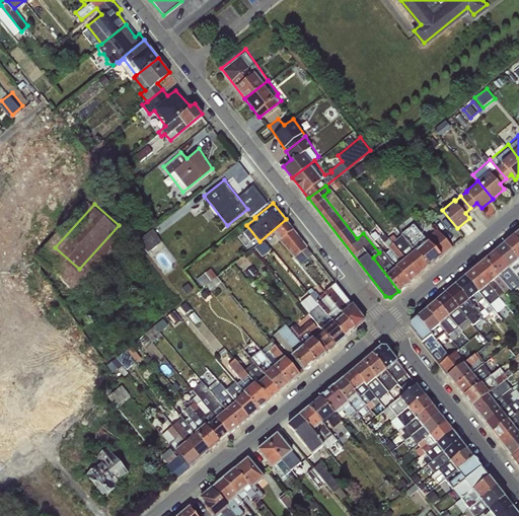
[(441,254),(425,236),(413,222),(405,227),(399,221),(395,226),(401,232),(429,265),(441,254)]
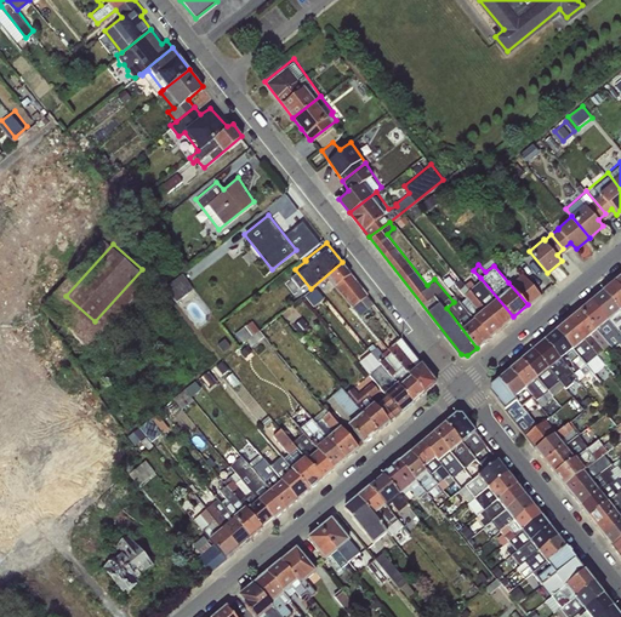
[(508,283),(528,304),(541,292),(523,270),(508,283)]
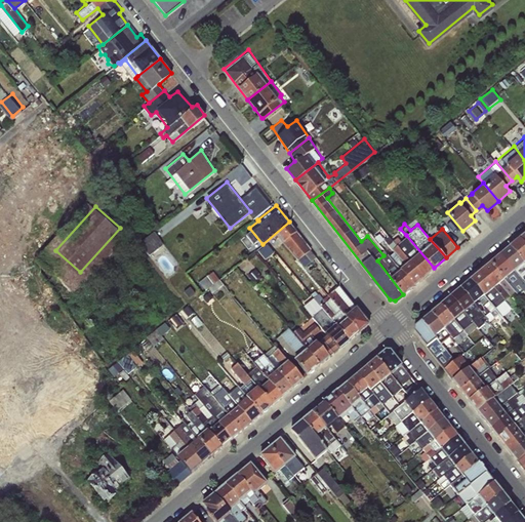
[(393,239),(425,276),(434,268),(406,235),(401,239),(398,235),(393,239)]
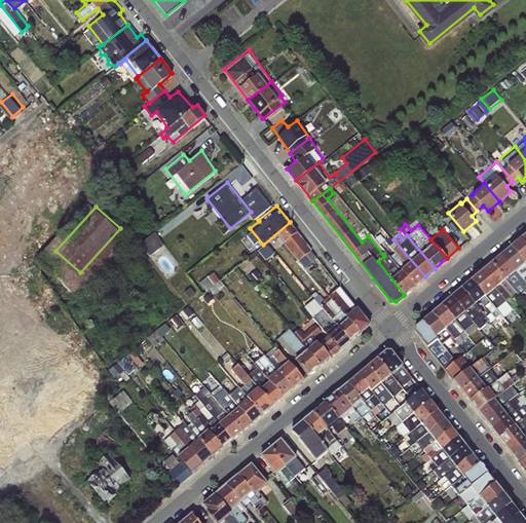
[(525,241),(521,236),(511,246),(525,263),(525,241)]
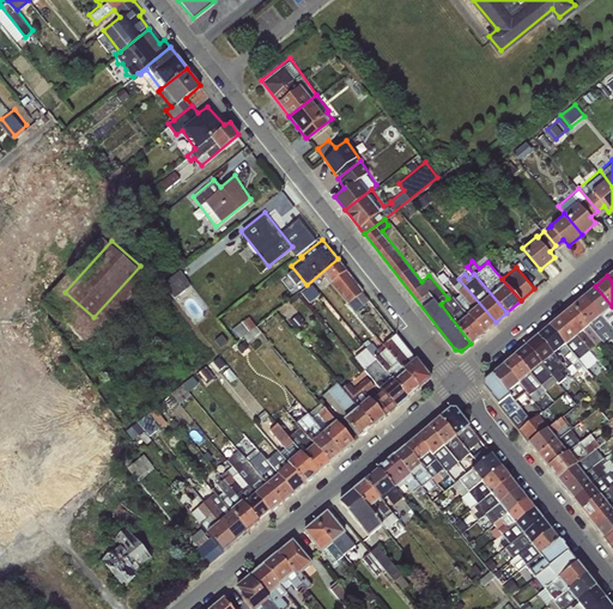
[(496,322),(459,279),(453,284),(460,292),(455,297),(484,332),(496,322)]
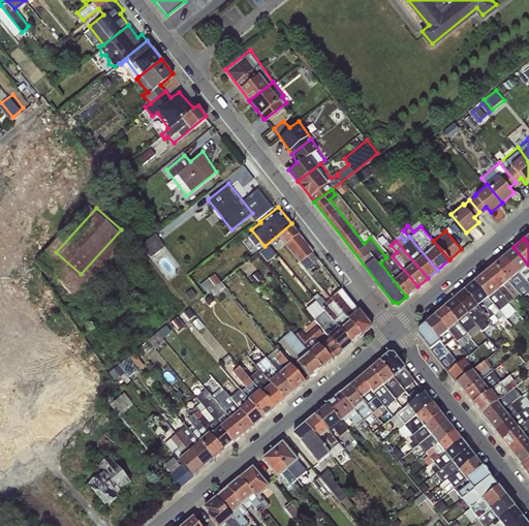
[(528,265),(514,247),(503,255),(528,284),(528,265)]
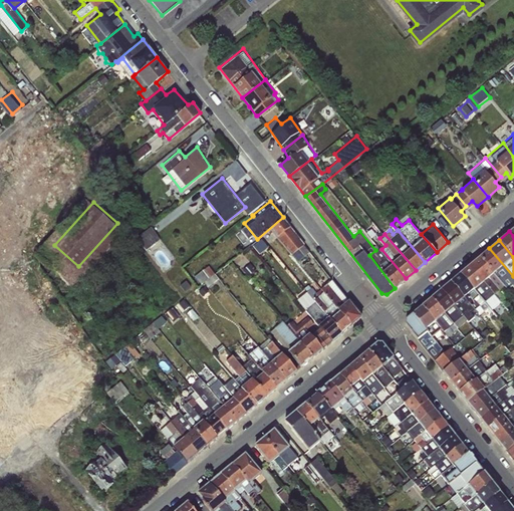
[(369,255),(395,288),(406,278),(381,249),(378,247),(375,250),(369,255)]
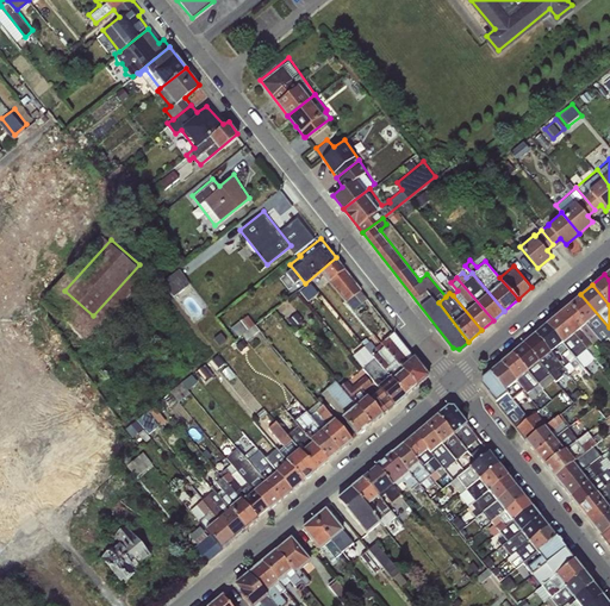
[(609,328),(580,294),(570,304),(603,342),(609,336),(609,328)]
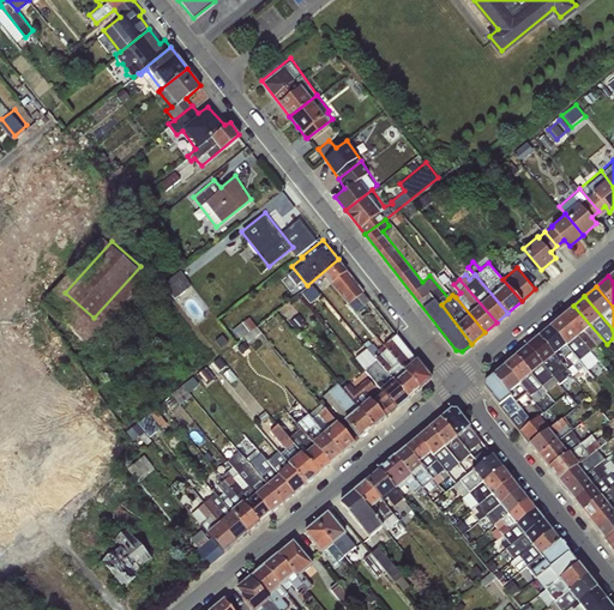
[(607,344),(573,306),(563,314),(597,357),(601,360),(606,355),(601,350),(607,344)]
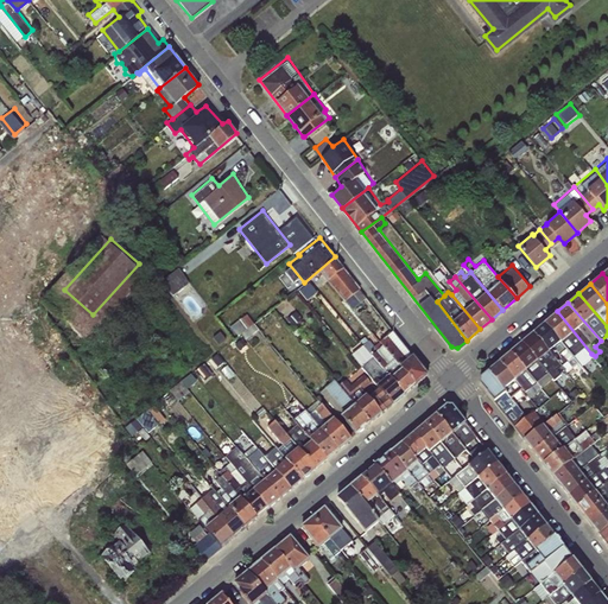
[(249,311),(234,322),(239,330),(254,319),(249,311)]
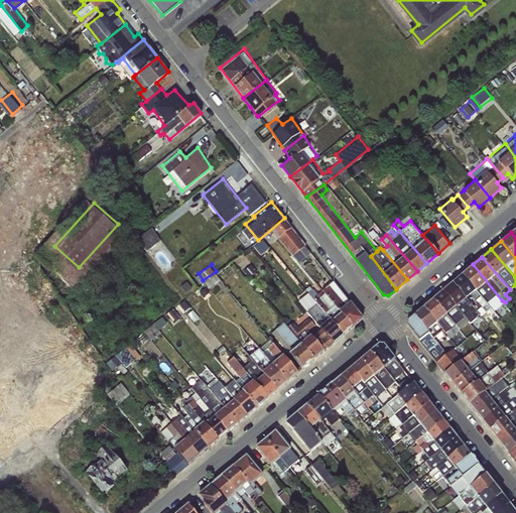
[(502,300),(473,264),(463,273),(491,306),(493,308),(502,300)]
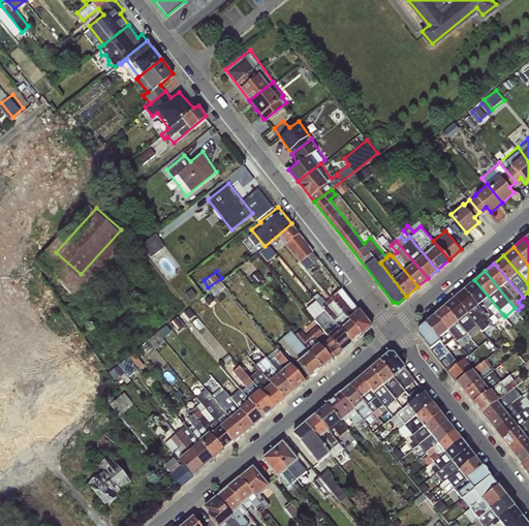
[(503,314),(474,280),(464,288),(488,317),(493,322),(503,314)]
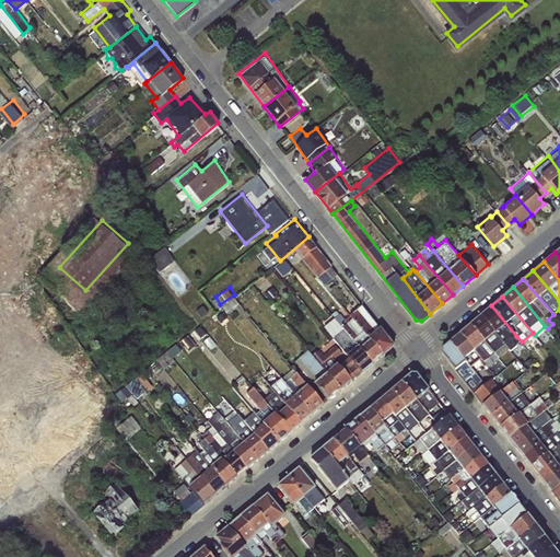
[(352,316),(382,352),(393,344),(361,303),(350,313),(352,316)]
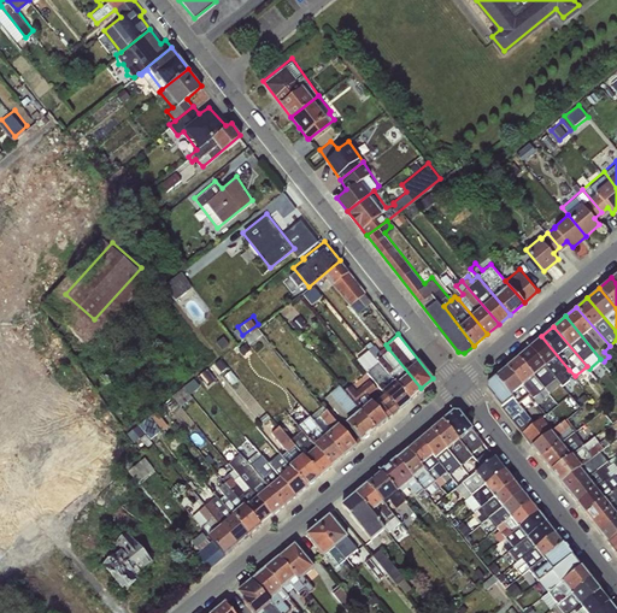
[(569,370),(541,336),(530,346),(559,382),(562,384),(569,377),(565,373),(569,370)]
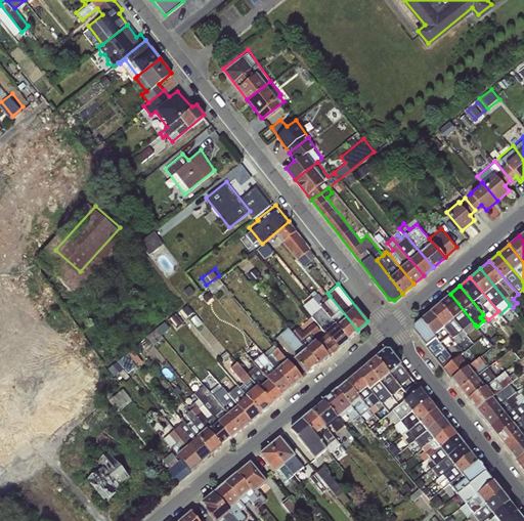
[(357,330),(330,296),(325,300),(318,291),(312,296),(317,303),(348,338),(357,330)]
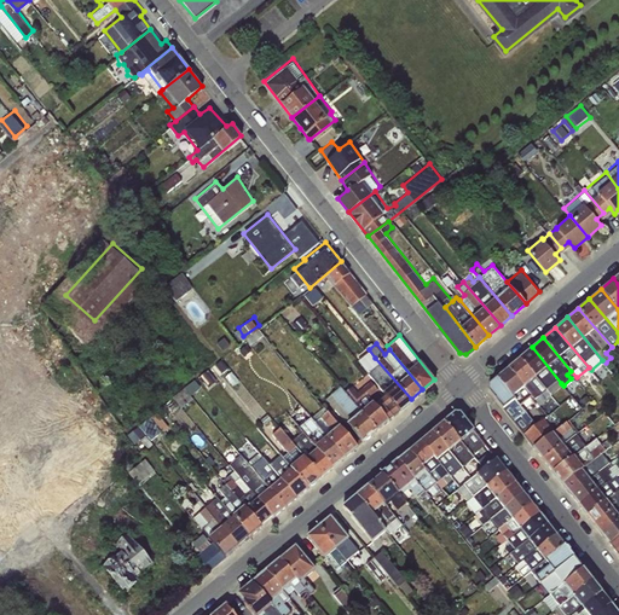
[(561,383),(532,347),(520,357),(551,394),(561,383)]
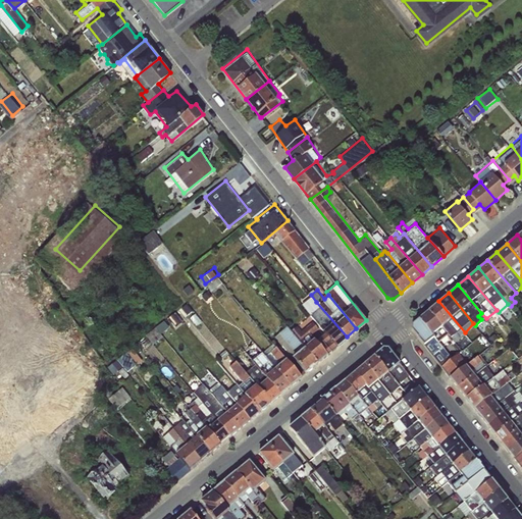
[(347,336),(316,302),(313,304),(307,296),(300,301),(314,318),(336,345),(347,336)]
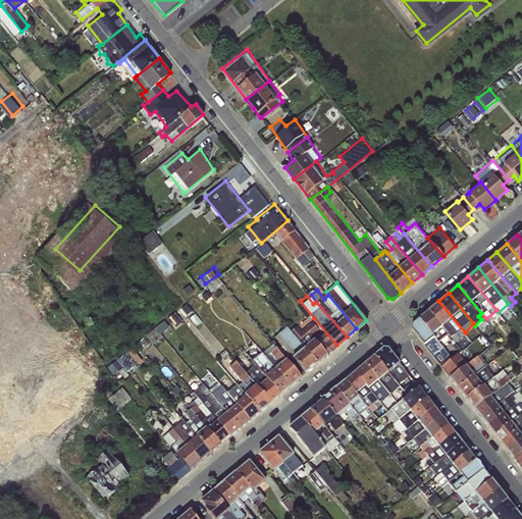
[(429,309),(441,324),(457,342),(465,332),(438,301),(429,309)]
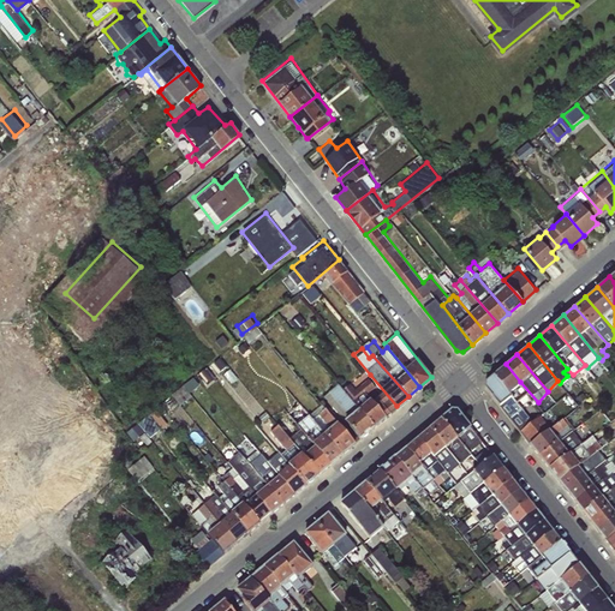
[(493,373),(511,393),(520,382),(506,364),(493,373)]
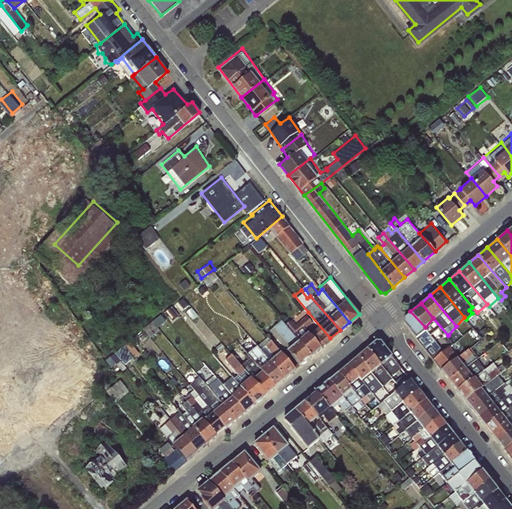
[(425,327),(410,311),(404,315),(403,321),(415,337),(426,329),(425,327)]
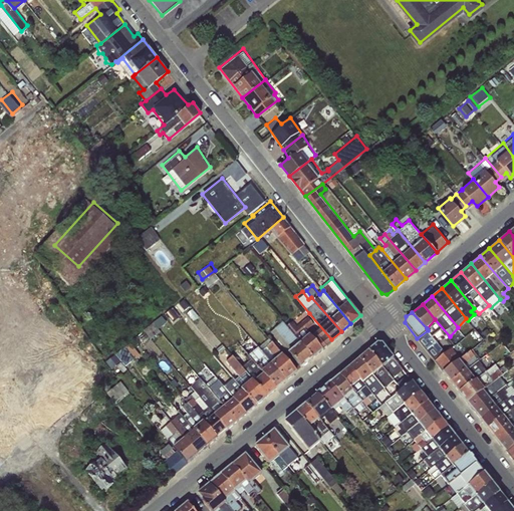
[(331,339),(309,313),(301,319),(323,347),(331,339)]
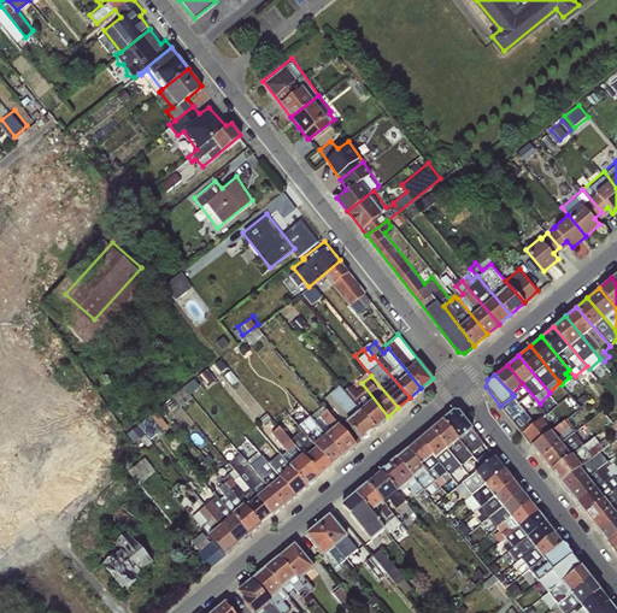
[(376,426),(345,387),(339,382),(324,395),(362,438),(376,426)]
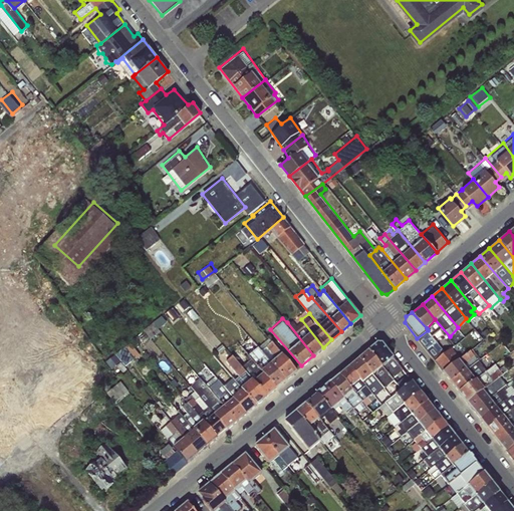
[(323,347),(301,319),(296,323),(292,318),(287,322),(313,355),(323,347)]
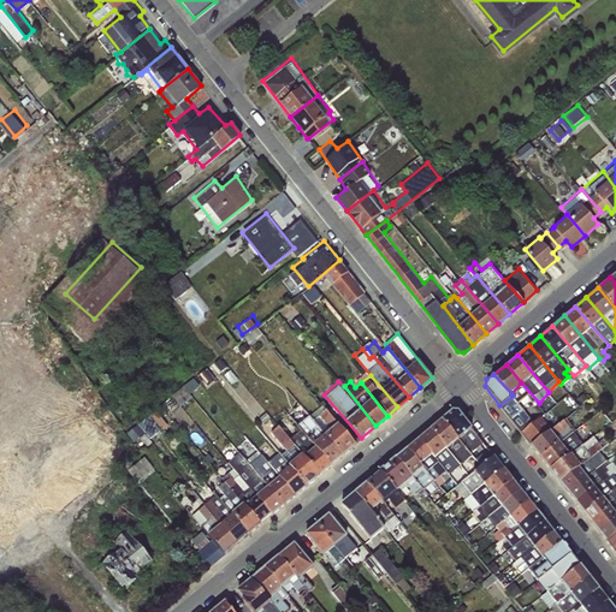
[(323,402),(309,413),(343,452),(356,443),(323,402)]
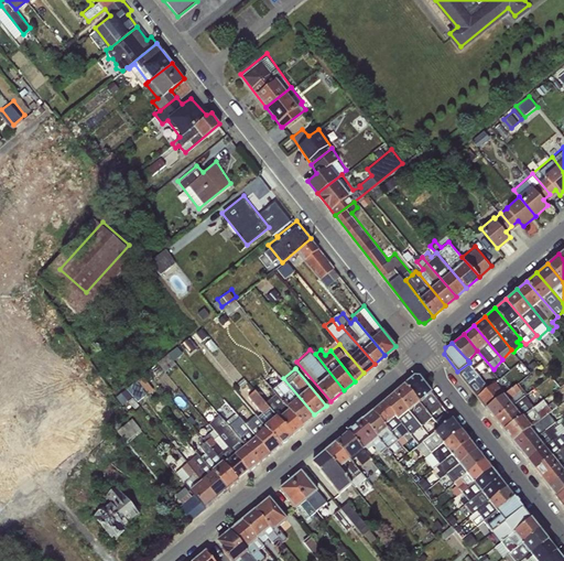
[(144,374),(130,386),(141,399),(155,386),(144,374)]
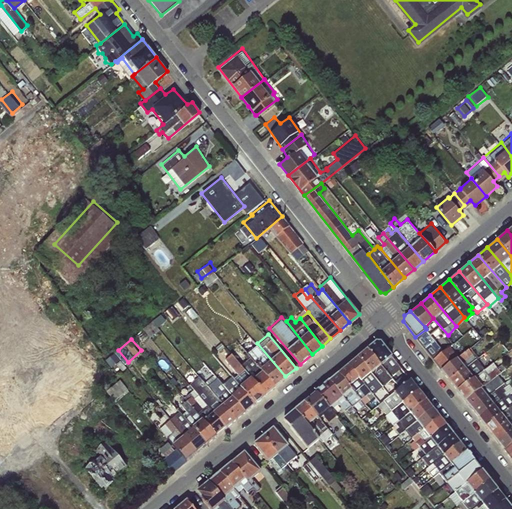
[(368,347),(394,380),(405,371),(380,341),(376,340),(368,347)]
